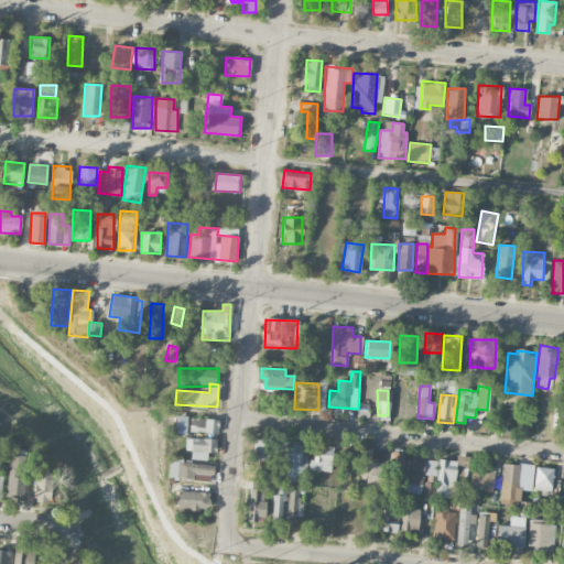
[(218,419),(175,416),(174,432),(217,434),(218,419)]
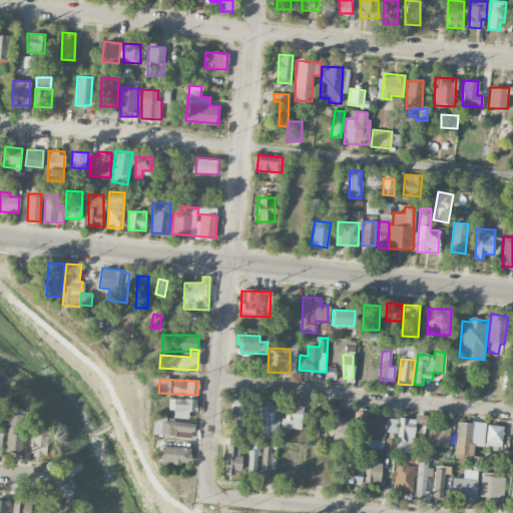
[(196,412),(196,399),(171,398),(170,418),(188,419),(188,412),(196,412)]
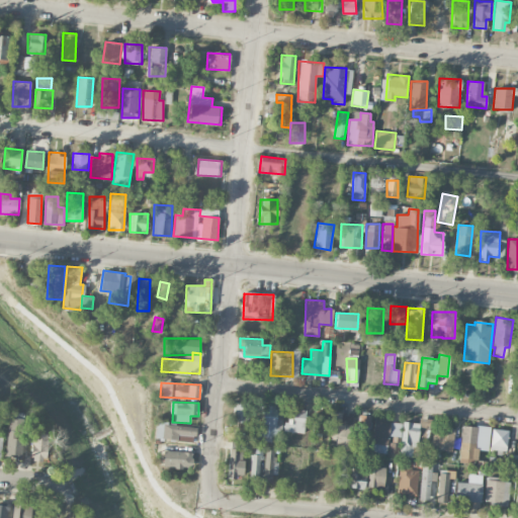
[(246,422),(246,403),(234,403),(234,422),(246,422)]
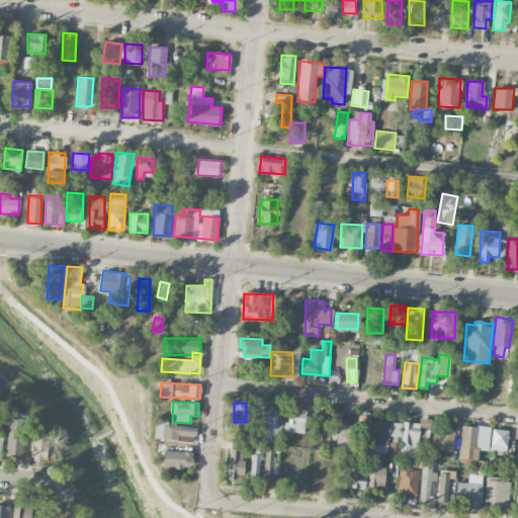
[(253,439),(264,439),(264,441),(275,442),(276,423),(283,423),(283,406),(263,406),(262,427),(253,426),(253,439)]
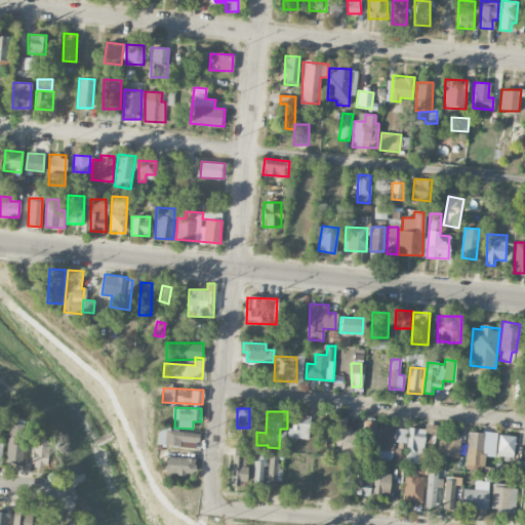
[(287,438),(309,439),(310,415),(292,414),(291,429),(288,429),(287,438)]
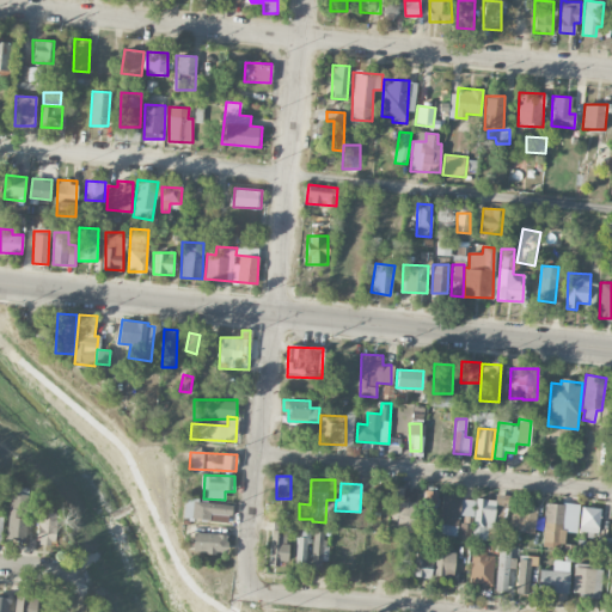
[(369,512),(384,513),(385,488),(371,487),(369,512)]
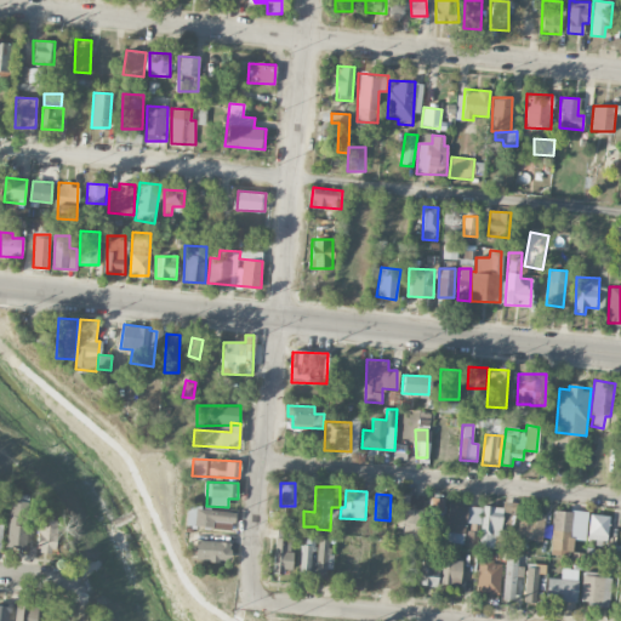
[(27,550),(28,501),(9,501),(9,550),(27,550)]
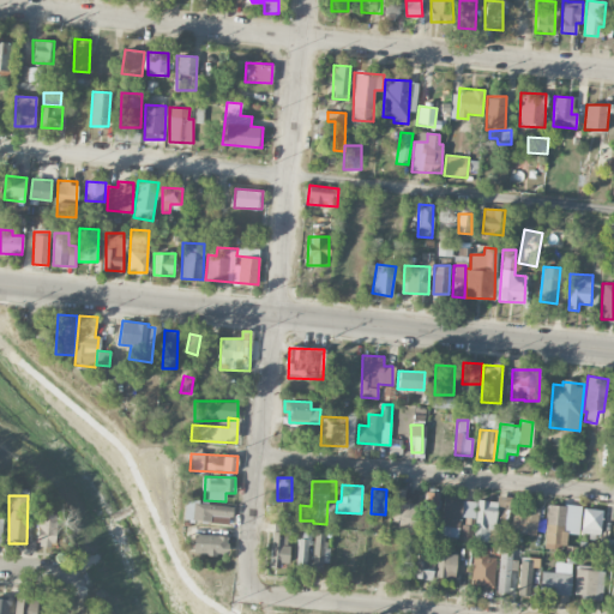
[(476,500),(475,541),(488,542),(489,529),(495,530),(497,518),(509,519),(510,497),(498,495),(497,501),(476,500)]
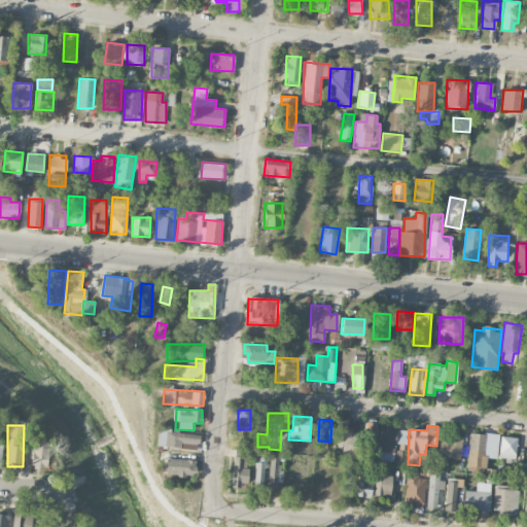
[(408,444),(408,428),(380,428),(379,460),(393,461),(394,443),(408,444)]
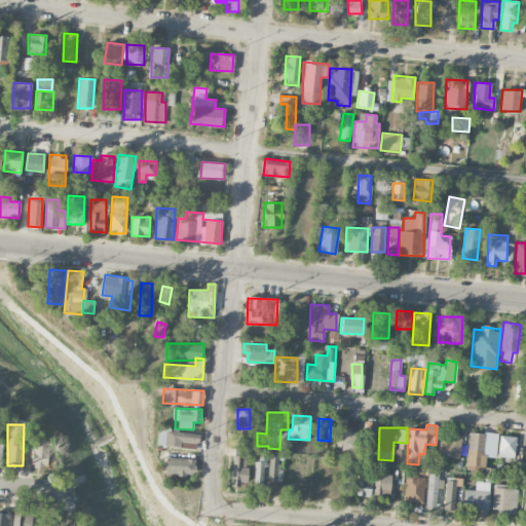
[(197,448),(198,431),(158,430),(157,446),(197,448)]
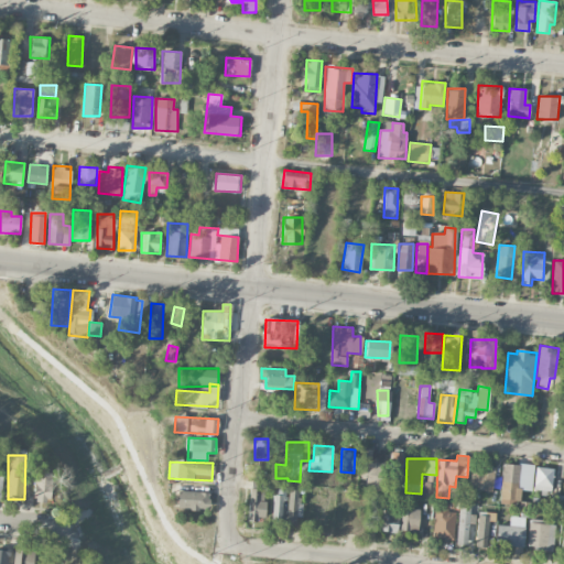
[(500,503),(519,505),(520,489),(532,490),(533,465),(502,463),(500,503)]
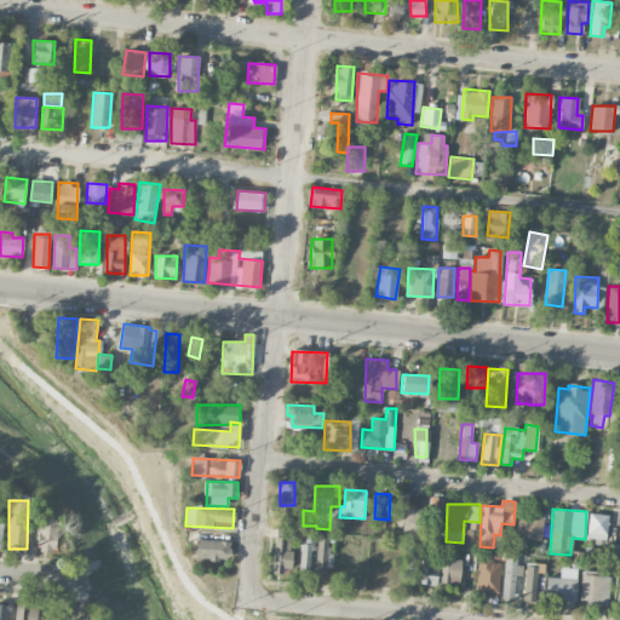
[(543,512),(518,511),(517,539),(541,540),(543,512)]
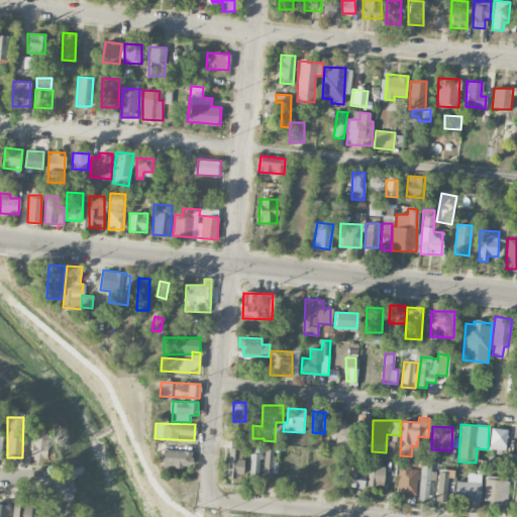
[(506,449),(507,429),(491,428),(489,449),(506,449)]
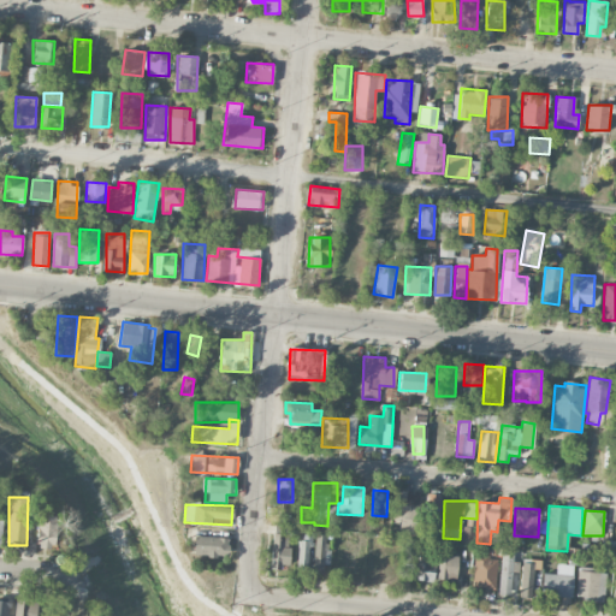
[(54,548),(58,516),(39,514),(36,545),(54,548)]
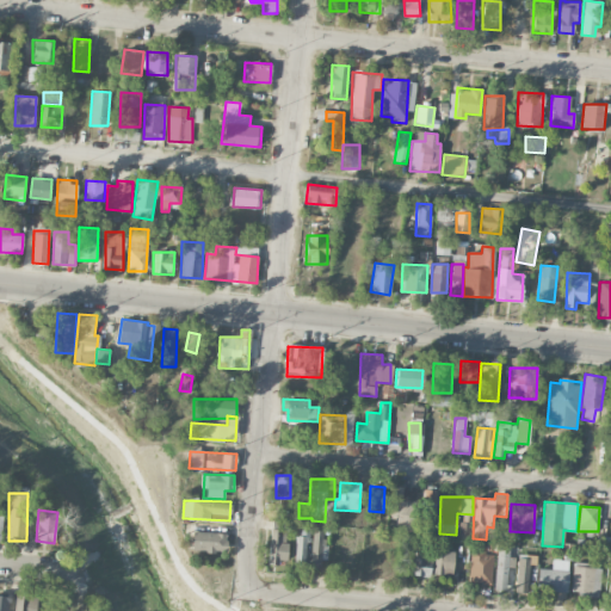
[(471,516),(457,514),(457,538),(470,538),(471,516)]
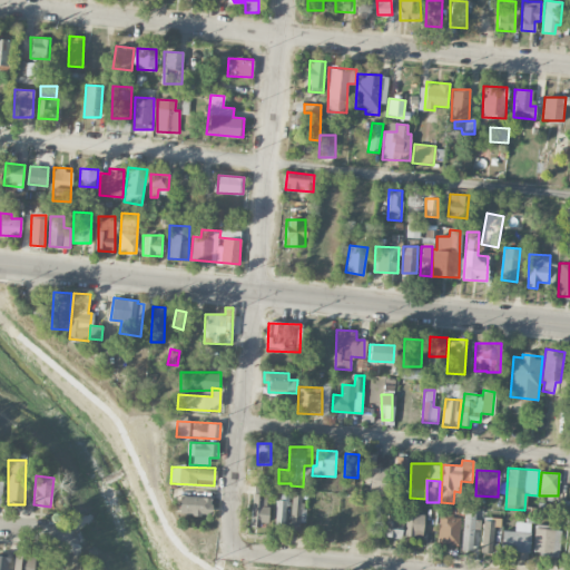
[(266,528),(269,497),(263,495),(264,485),(255,485),(251,527),(266,528)]
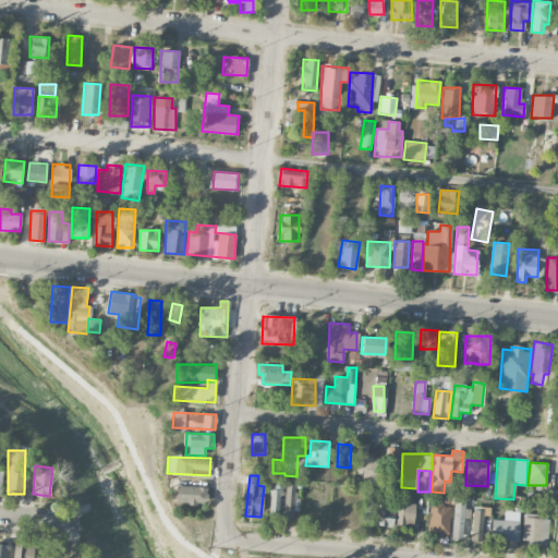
[(294,513),(295,484),(286,484),(284,513),(294,513)]
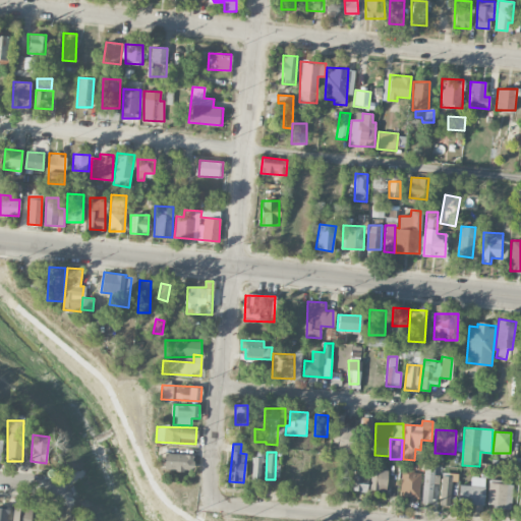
[(192,467),(193,455),(164,454),(164,469),(185,470),(185,466),(192,467)]
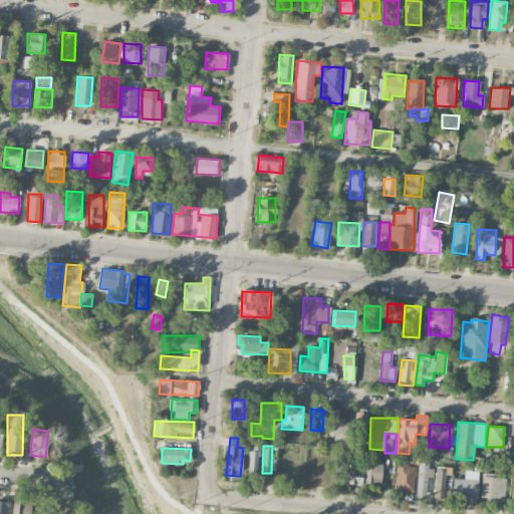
[(337,463),(351,463),(351,451),(337,450),(337,463)]
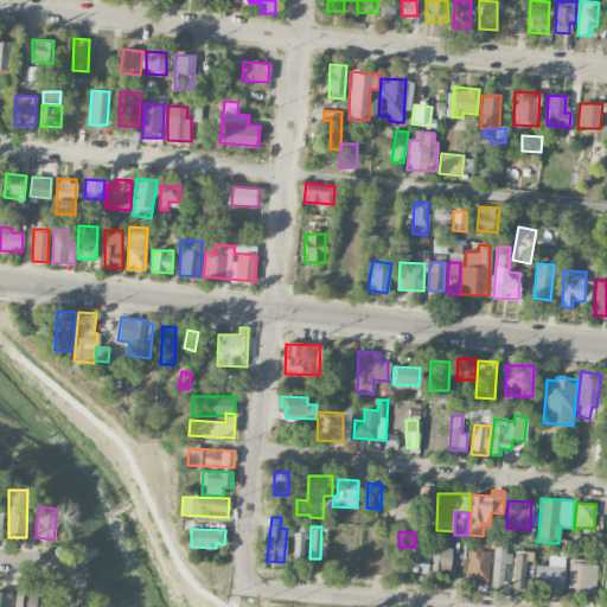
[(305,532),(295,532),(292,562),(302,563),(305,532)]
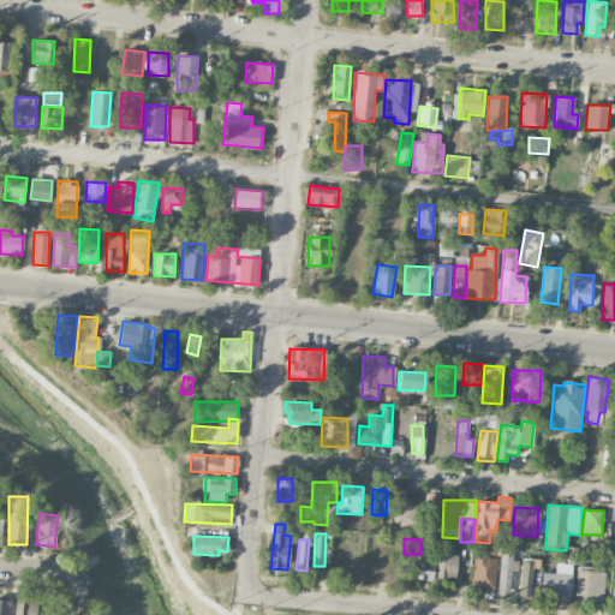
[(613,555),(613,541),(601,539),(601,555),(613,555)]
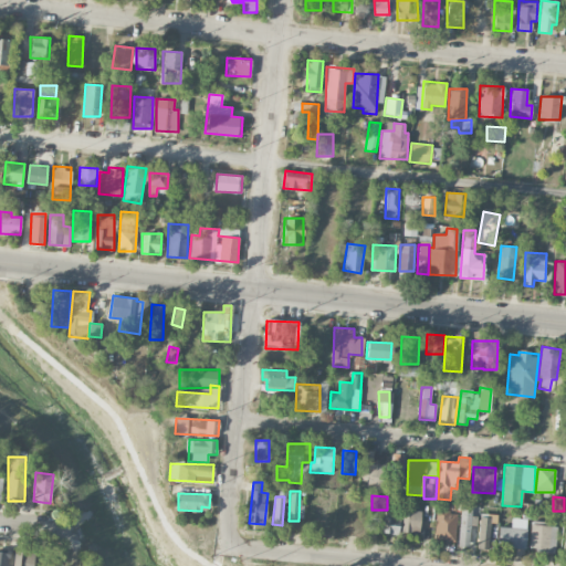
[(470,525),(477,526),(478,516),(472,516),(472,506),(460,506),(459,546),(469,547),(470,525)]
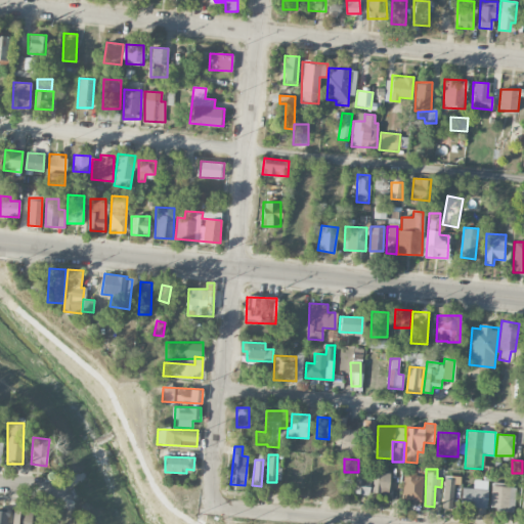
[(389,470),(374,470),(373,492),(389,492),(389,470)]
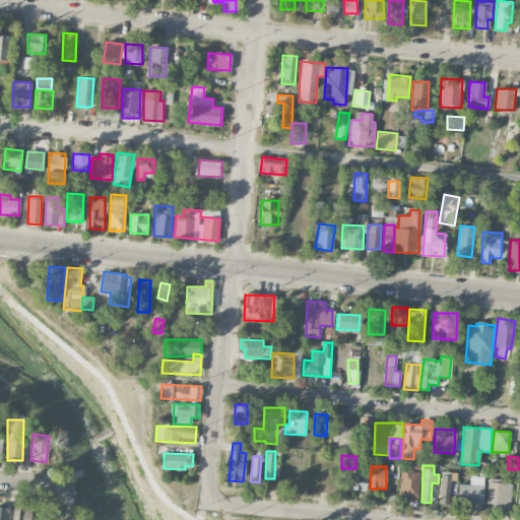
[(399,499),(418,499),(419,469),(400,468),(399,499)]
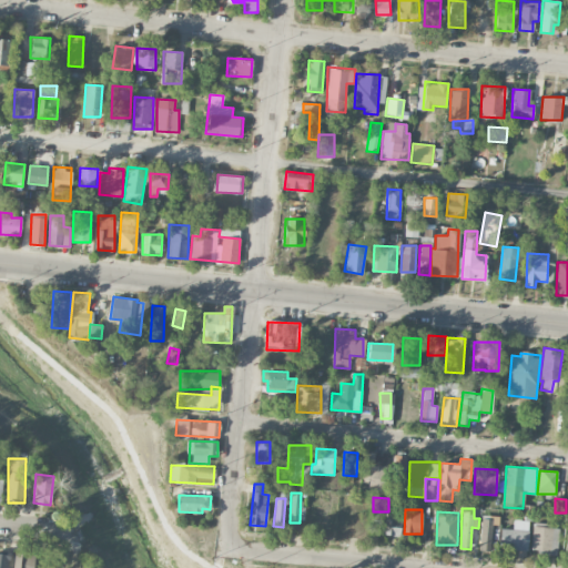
[(378,519),(378,535),(399,535),(401,514),(386,513),(386,519),(378,519)]
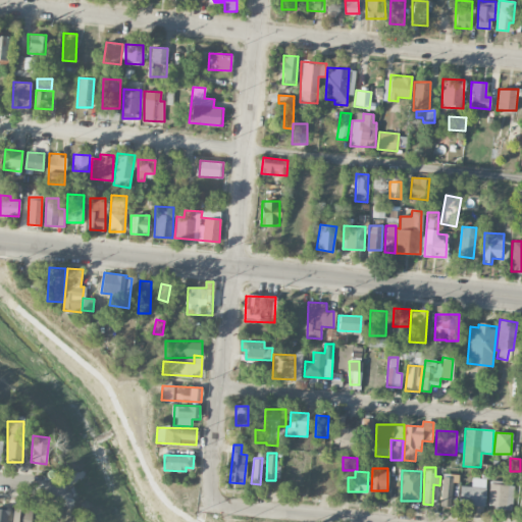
[(442,474),(440,506),(451,507),(452,482),(458,482),(458,475),(442,474)]
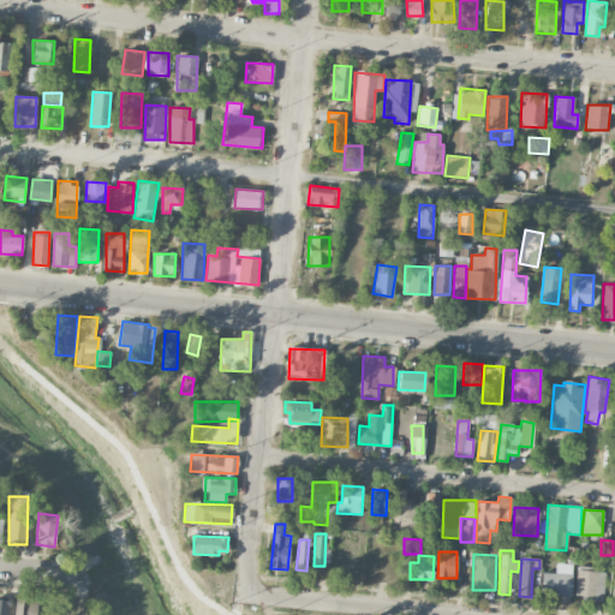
[(542,572),(541,593),(569,595),(572,563),(556,562),(555,573),(542,572)]
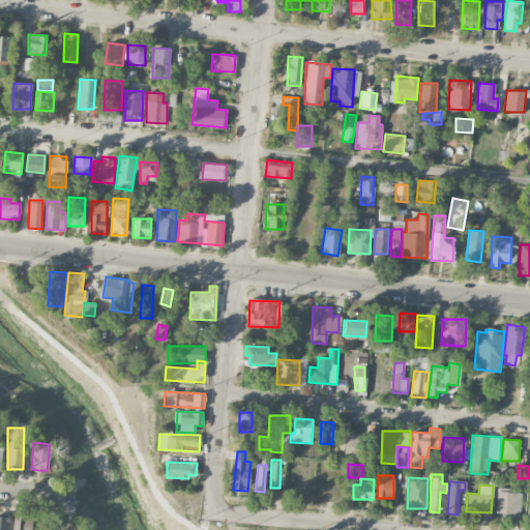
[(521,517),(522,490),(497,489),(496,517),(521,517)]
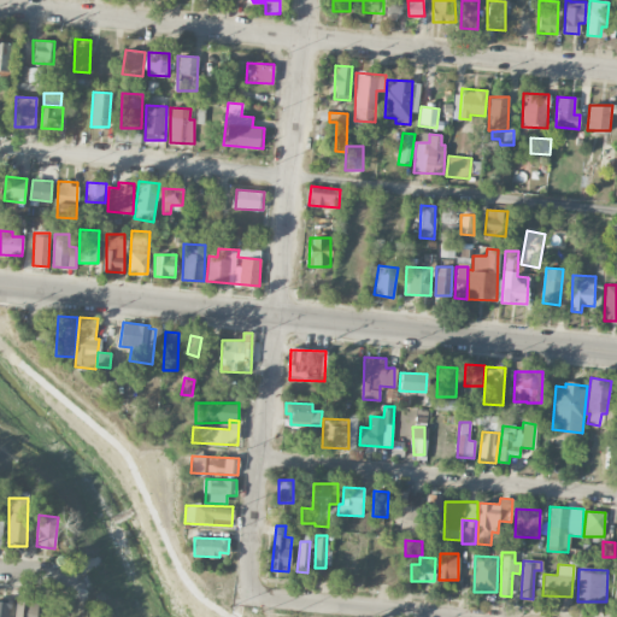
[(29,603),(30,597),(16,595),(13,616),(36,616),(37,604),(29,603)]
